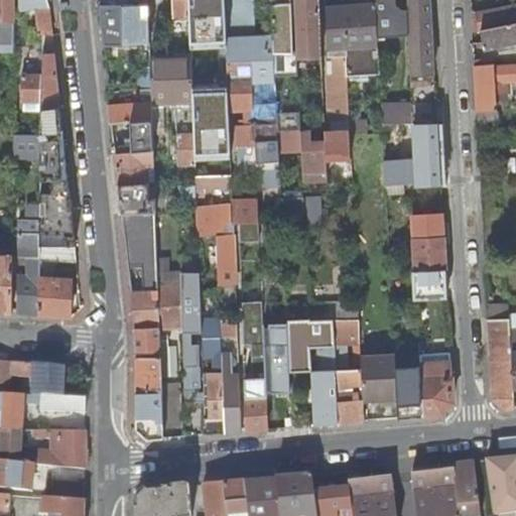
[(14,21),(14,0),(0,0),(0,51),(14,52),(14,21)]
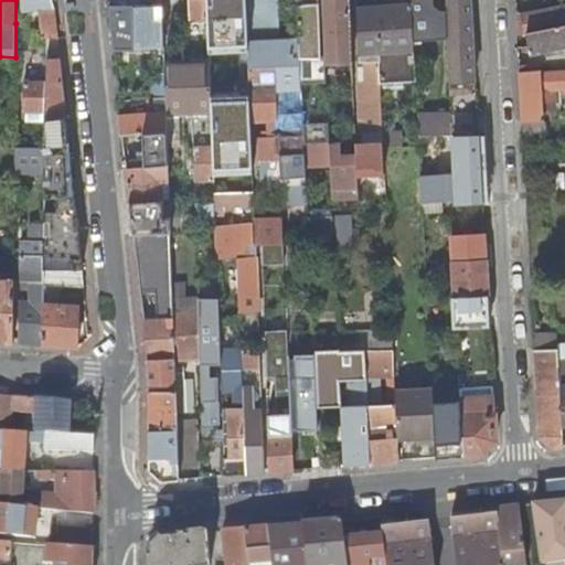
[(116,48),(136,48),(135,7),(134,0),(112,0),(113,0),(114,28),(116,48)]
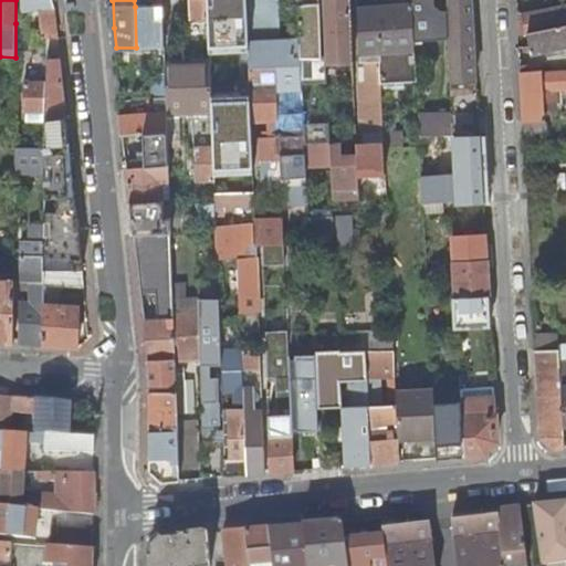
[(189,0),(190,20),(209,19),(208,0),(189,0)]
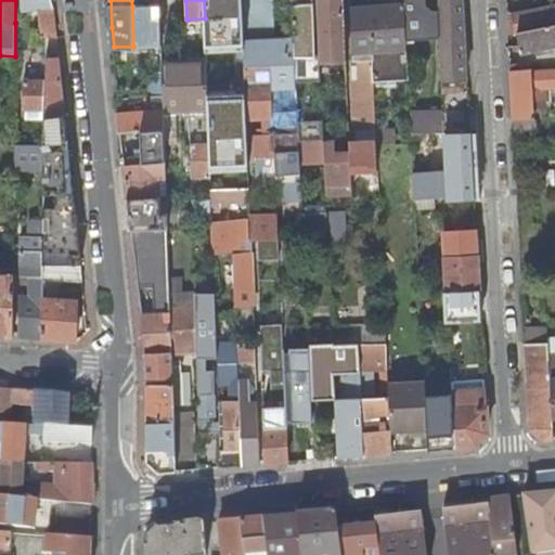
[(217,0),(219,33),(224,33),(224,55),(245,54),(243,0),(217,0)]
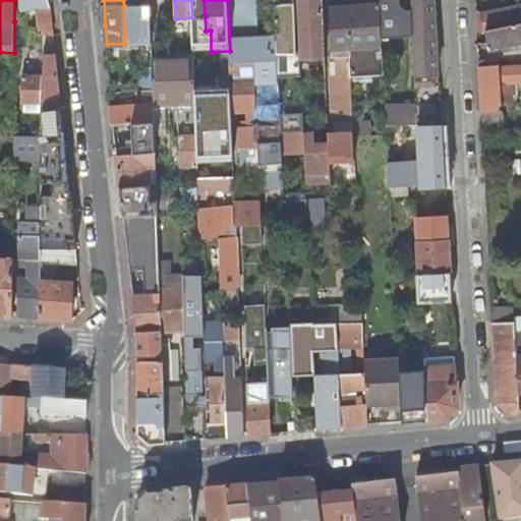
[(228,0),(230,51),(230,63),(255,61),(255,76),(257,111),(259,165),(283,164),(282,146),(281,132),(280,114),(278,72),(276,34),(258,35),(256,0),(228,0)]
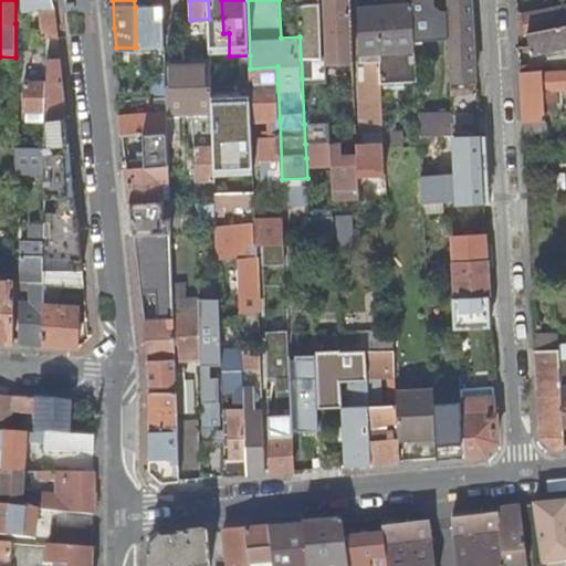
[(318,0),(297,0),(300,37),(302,79),(324,76),(318,0)]
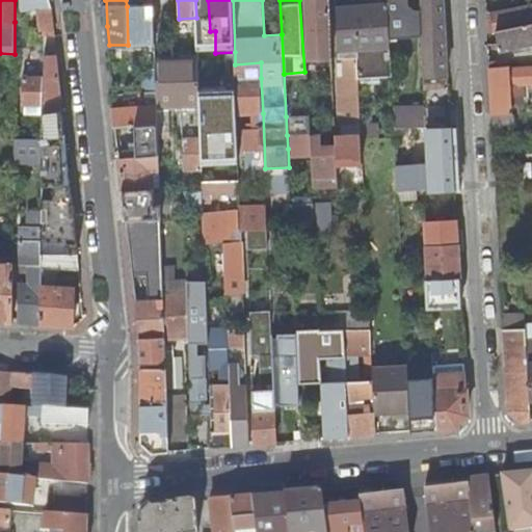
[(303,0),(308,58),(333,57),(329,0),(303,0)]
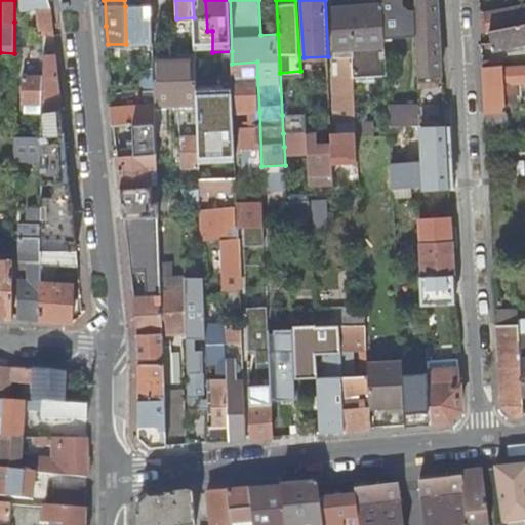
[(354,75),(387,73),(385,34),(382,1),(368,3),(367,0),(354,0),(355,3),(330,4),(333,56),(353,56),(354,75)]
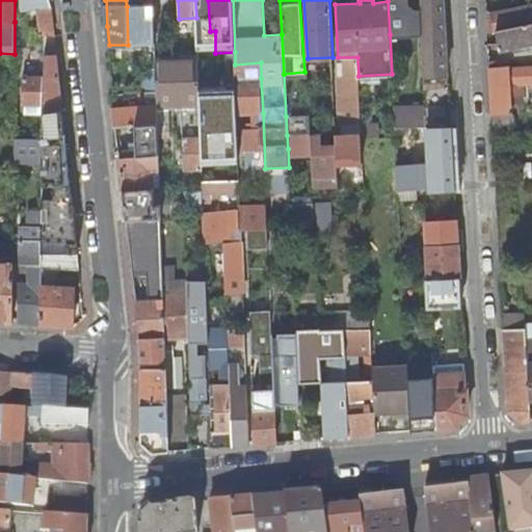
[(388,0),(388,1),(390,34),(417,33),(416,9),(406,10),(405,0),(388,0)]
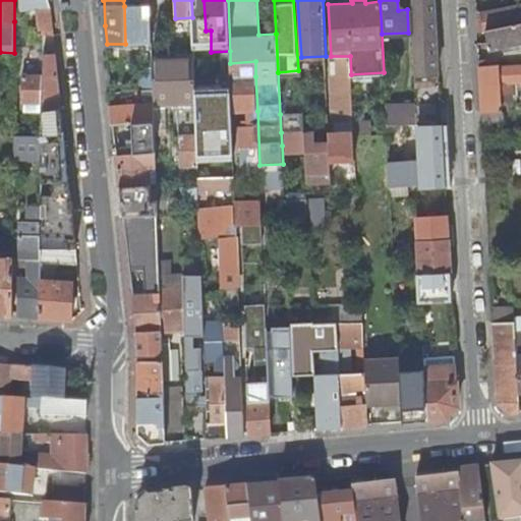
[(432,0),(411,0),(416,75),(433,74),(439,73),(435,21),(432,0)]
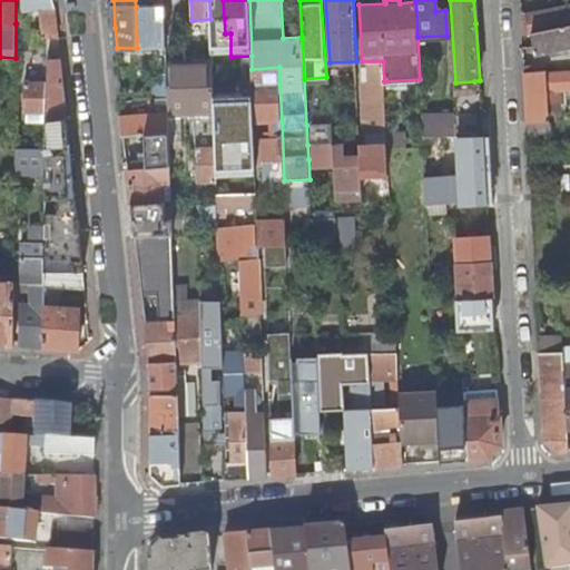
[(137,48),(167,48),(165,5),(136,7),(137,48)]
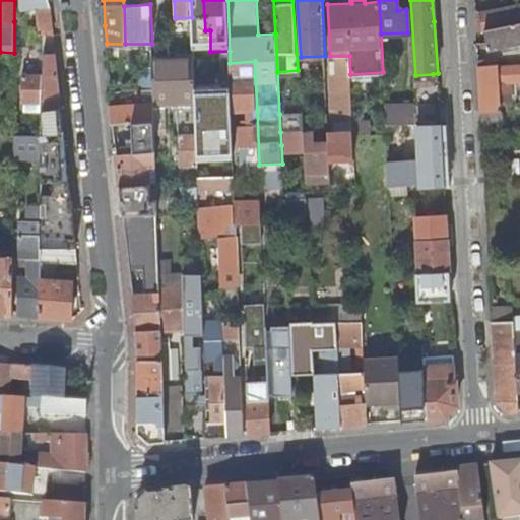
[(519,4),(479,13),(483,29),(519,21),(519,4)]
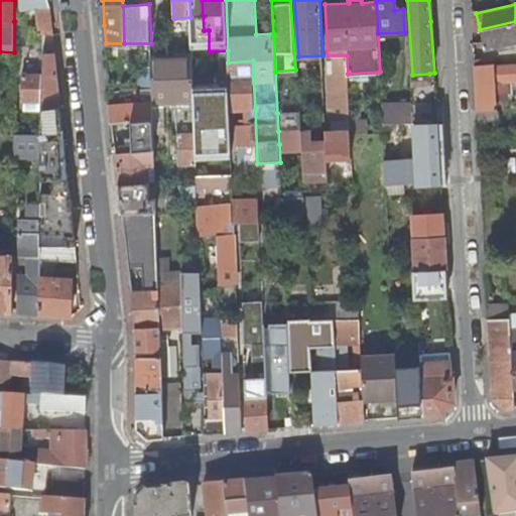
[(39,35),(44,35),(45,12),(45,9),(36,10),(39,35)]
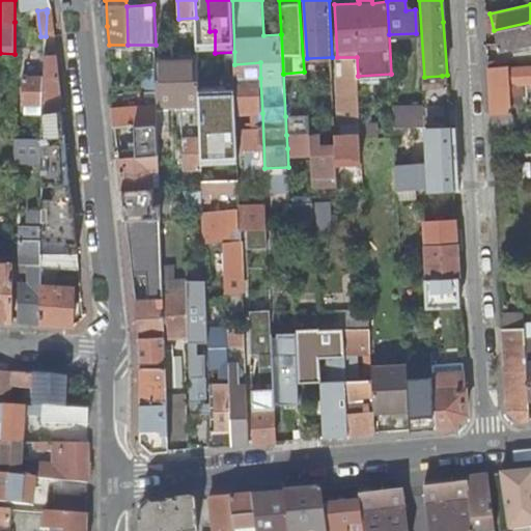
[(53,11),(47,12),(46,36),(44,78),(43,104),(43,111),(63,110),(59,68),(53,11)]
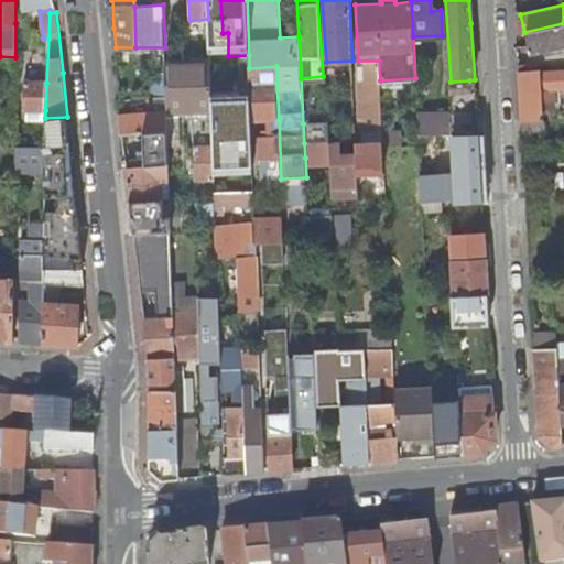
[(530,53),(563,45),(563,23),(524,32),(518,33),(521,46),(529,45),(530,53)]
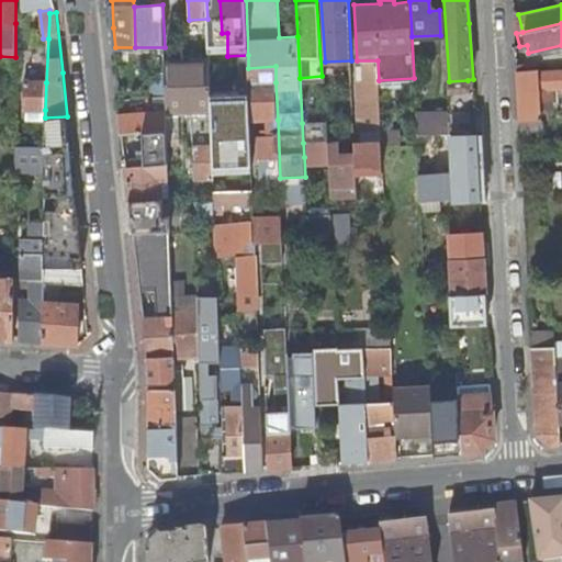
[(363,79),(357,80),(359,131),(381,130),(379,80),(378,60),(357,60),(357,65),(362,65),(363,79)]
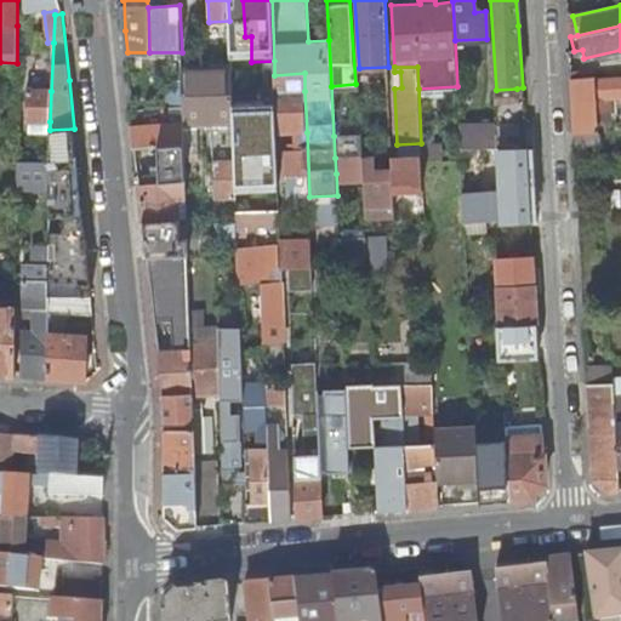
[(212,129),(234,127),(232,73),(211,74),(212,129)]
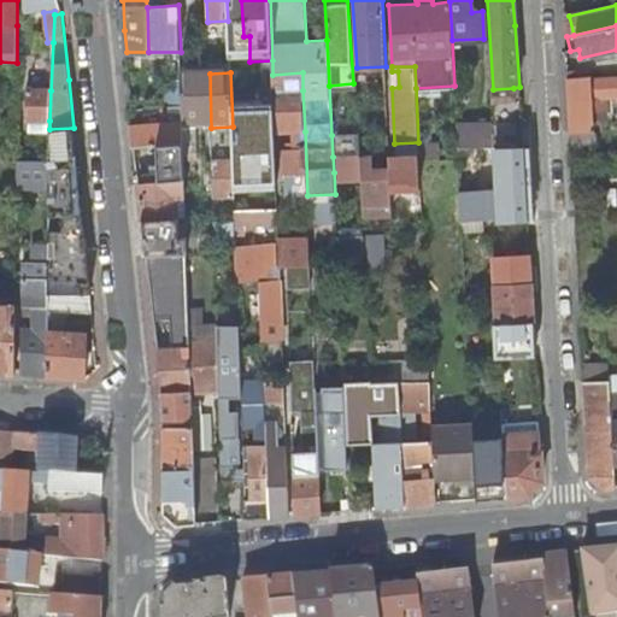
[(280,92),(298,92),(303,90),(303,72),(272,75),(274,92),(280,92)]
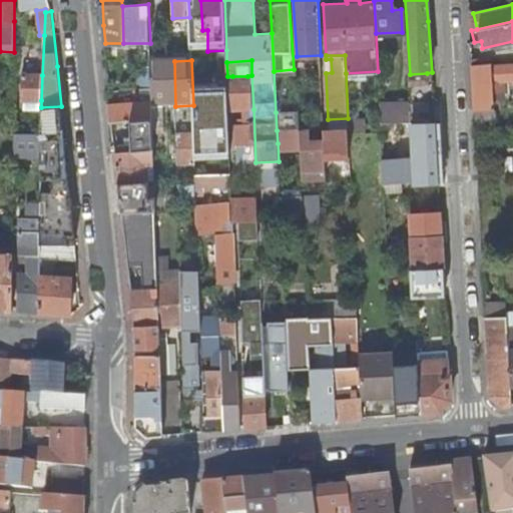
[(152,107),(175,106),(174,61),(150,63),(151,66),(151,89),(152,102),(152,107)]
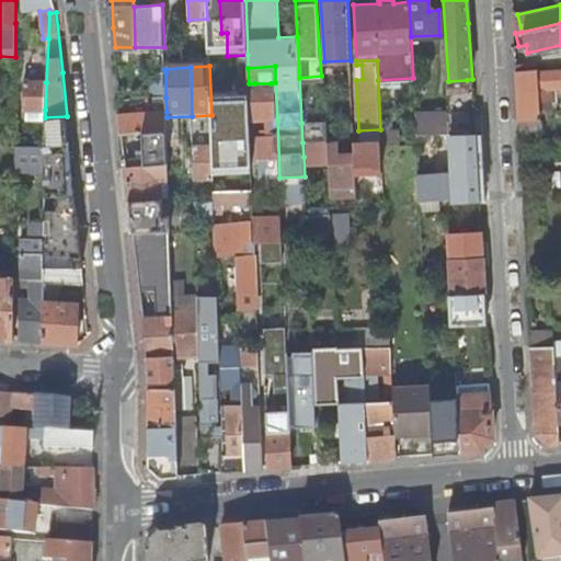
[(136,69),(116,70),(118,100),(137,100),(136,69)]
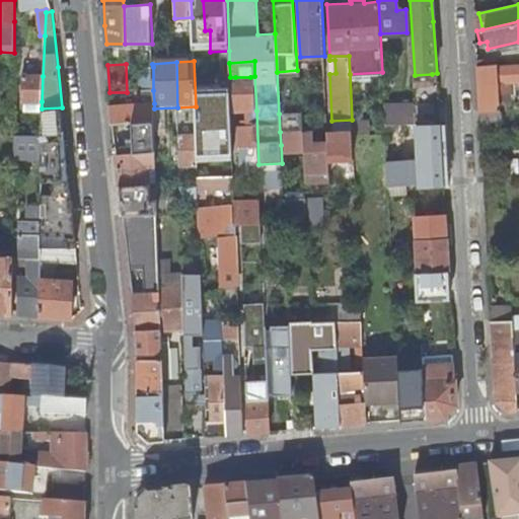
[(499,93),(508,92),(507,82),(498,83),(498,68),(498,65),(487,66),(482,66),(477,67),(479,113),(500,110),(500,102),(499,93)]
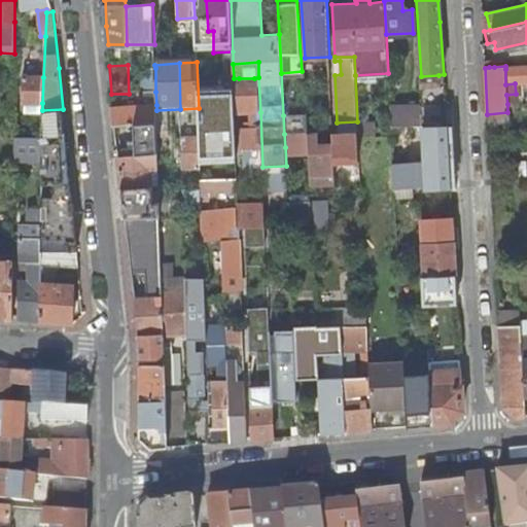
[(526,66),(505,69),(505,84),(515,83),(526,81),(526,66)]
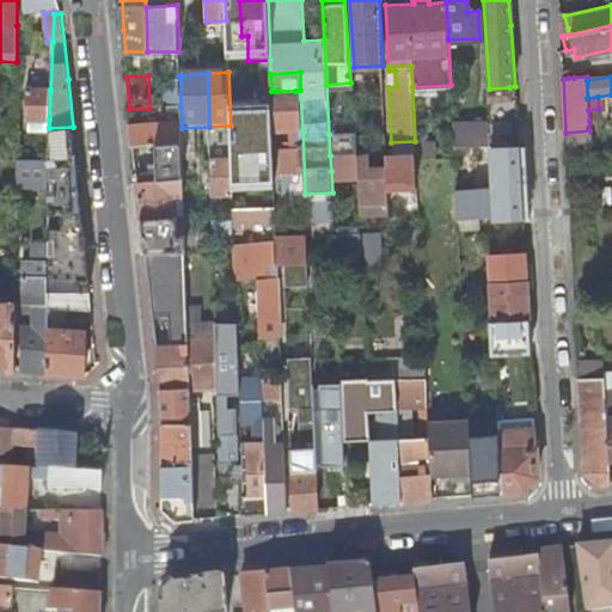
[(165,80),(165,108),(181,106),(181,79),(165,80)]
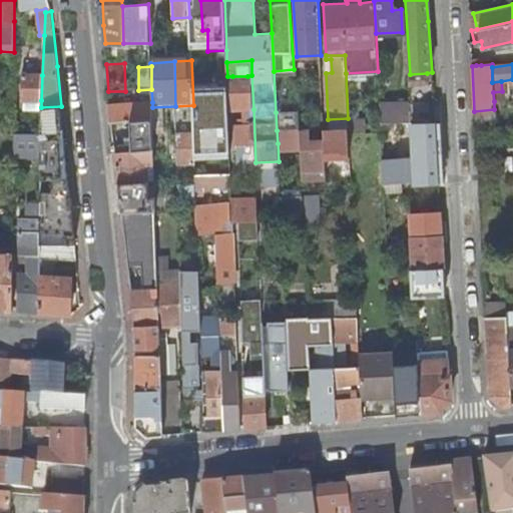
[(22,99),(41,100),(42,75),(23,74),(22,99)]
